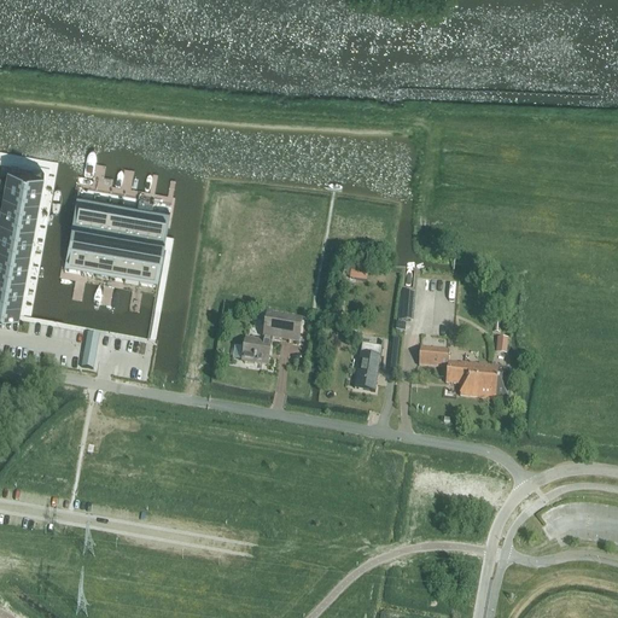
[(6,179),(6,181),(24,184),(27,170),(19,169),(19,168),(12,167),(11,168),(9,167),(6,179)]
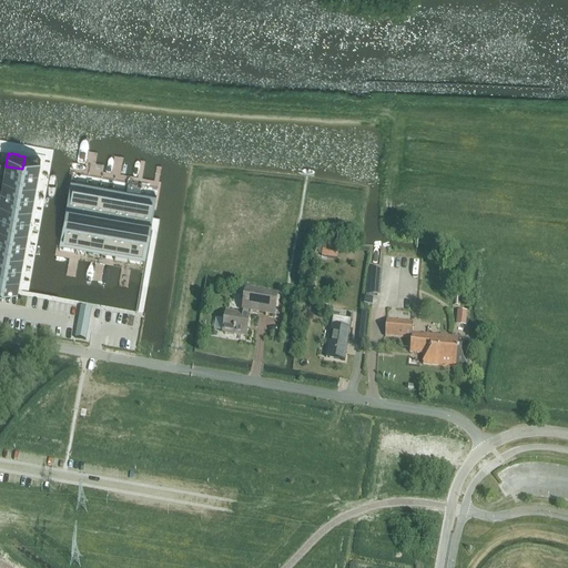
[(24,156),(22,169),(38,172),(40,160),(38,159),(38,158),(30,156),(30,158),(24,156)]
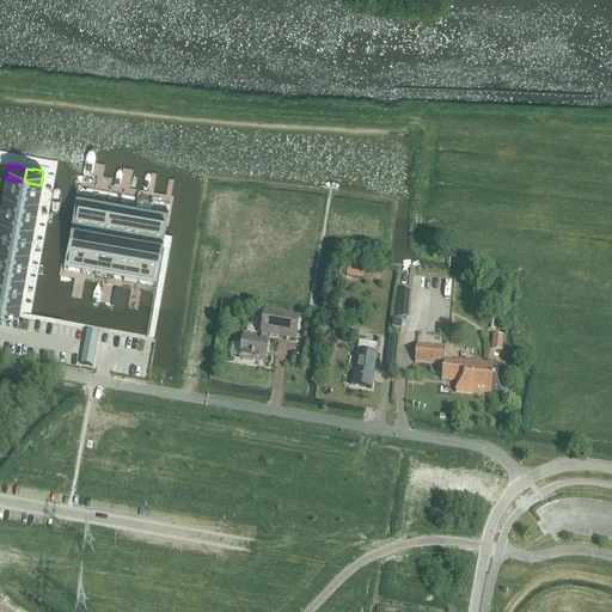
[(5,182),(4,191),(22,195),(24,182),(6,179),(5,182)]
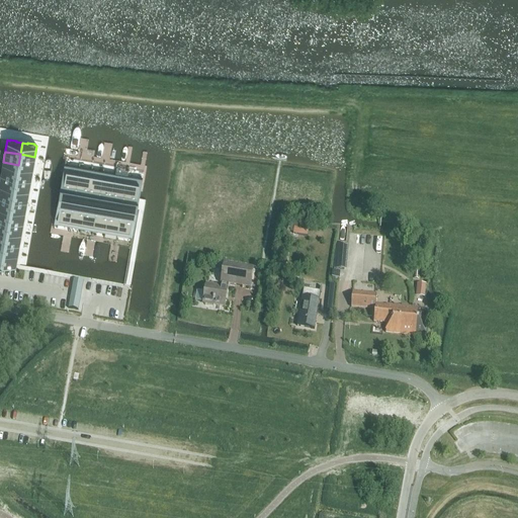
[(20,154),(18,165),(33,167),(34,157),(20,154)]
